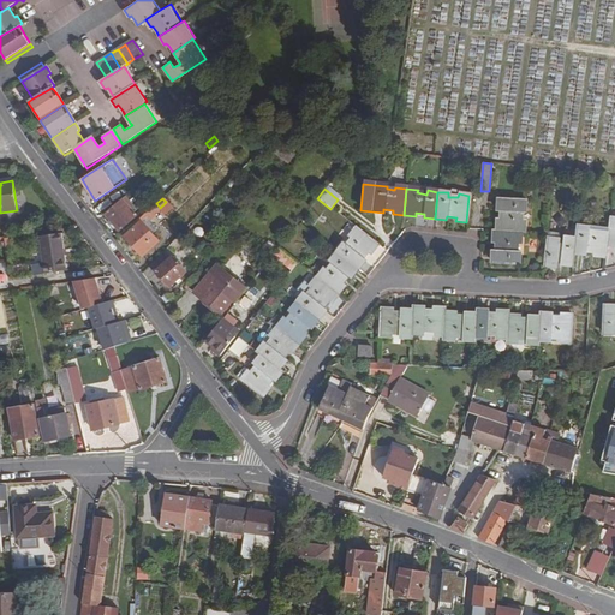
[(119,199),(105,214),(120,231),(135,216),(119,199)]
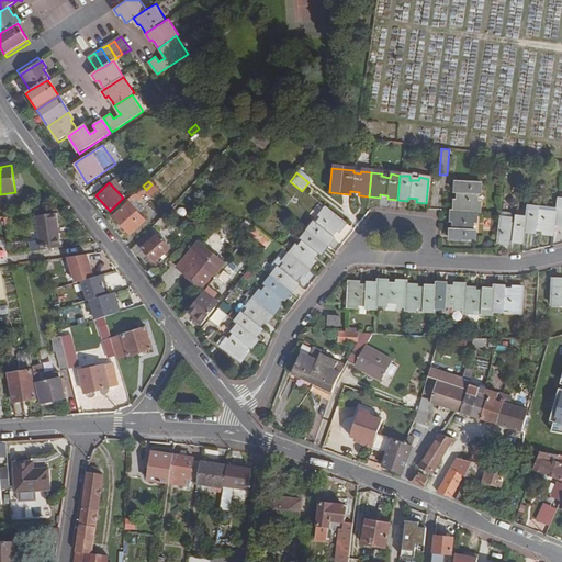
[(152,184),(146,190),(152,194),(156,189),(152,184)]
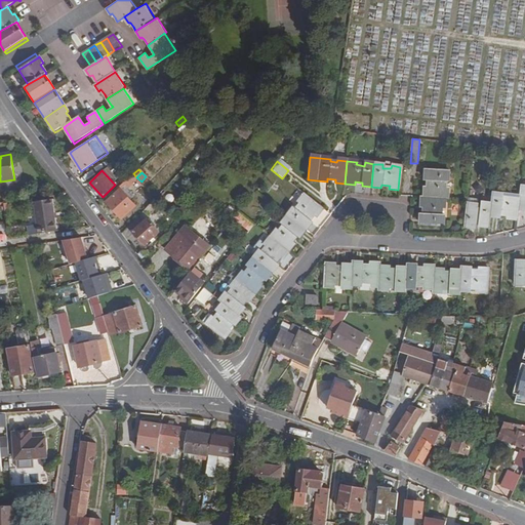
[(422,190),(421,199),(442,201),(445,201),(446,192),(443,191),(444,184),(446,184),(447,174),(425,172),(422,182),(426,182),(425,190),(422,190)]
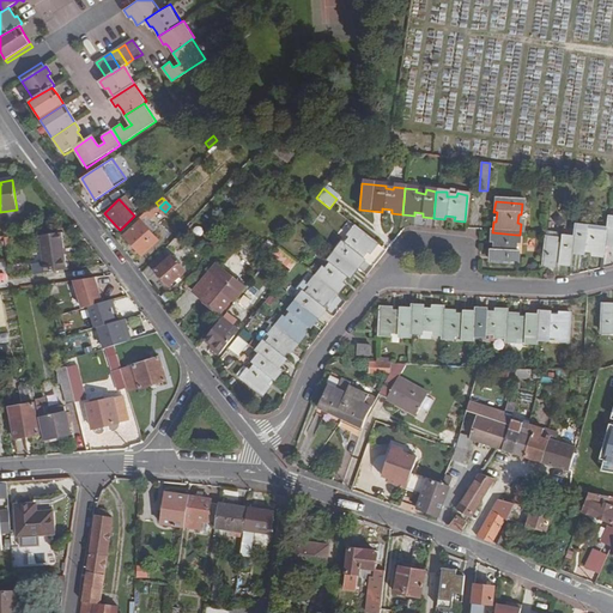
[(146,212),(150,217),(159,207),(156,202),(146,212)]
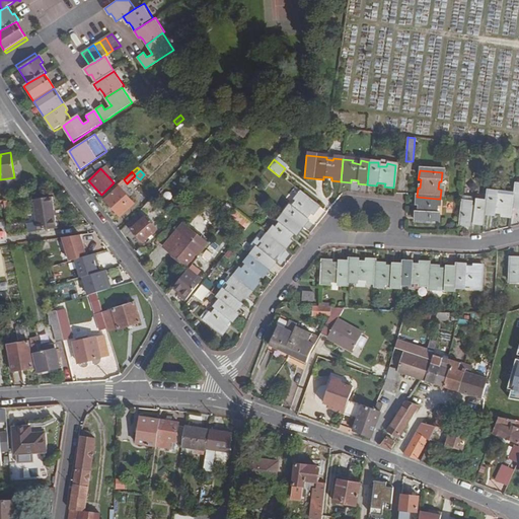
[(119,188),(104,201),(119,216),(133,203),(121,190),(119,188)]
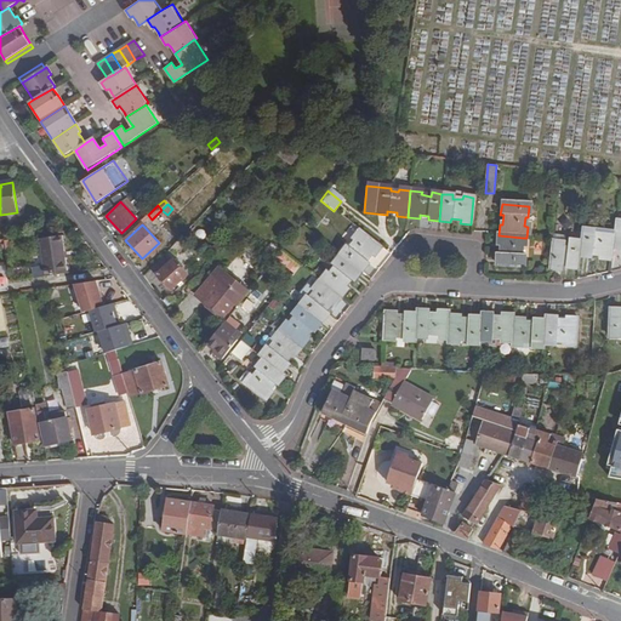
[(339,257),(359,273),(366,263),(364,261),(370,255),(372,256),(380,248),(359,231),(352,240),(354,243),(348,250),(346,248),(339,257)]
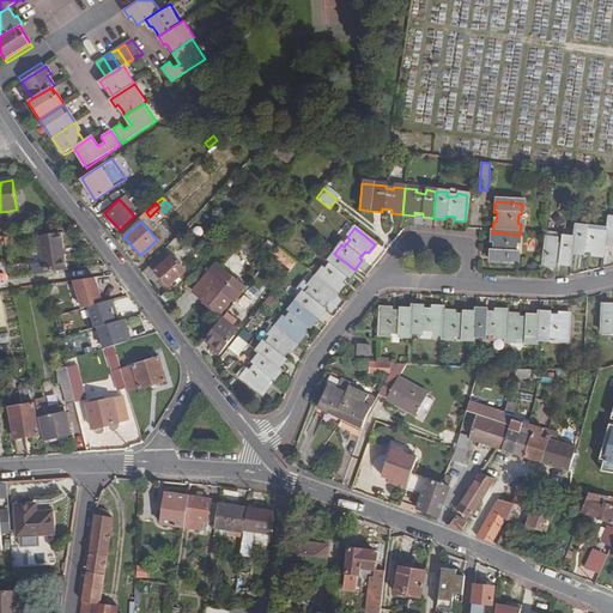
[(571,243),(570,256),(581,258),(582,255),(590,255),(590,259),(604,260),(605,248),(606,234),(594,231),(594,235),(584,235),(584,231),(574,230),(571,243)]
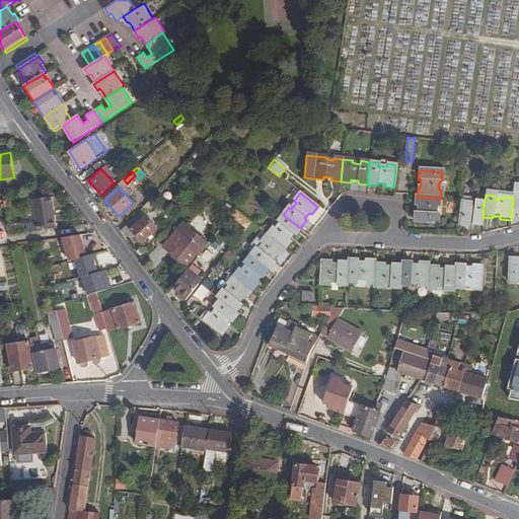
[(414,214),(413,223),(435,226),(435,216),(432,215),(433,209),(436,208),(437,199),(417,197),(415,197),(414,206),(417,207),(416,214),(414,214)]
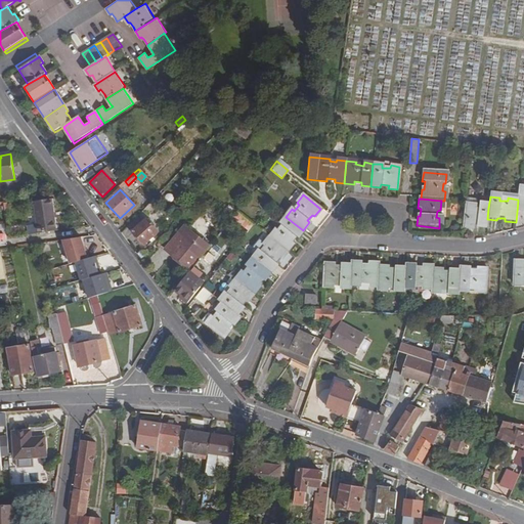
[(41,234),(58,231),(53,201),(36,203),(41,234)]
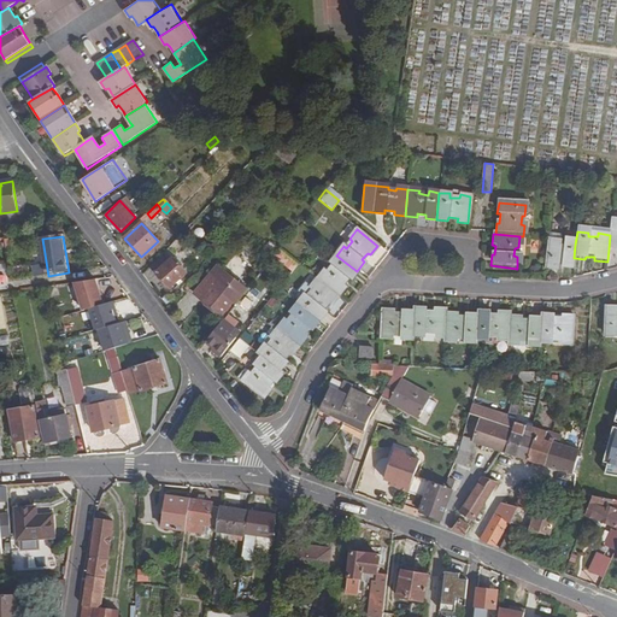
[(176,257),(186,245),(178,239),(169,251),(176,257)]
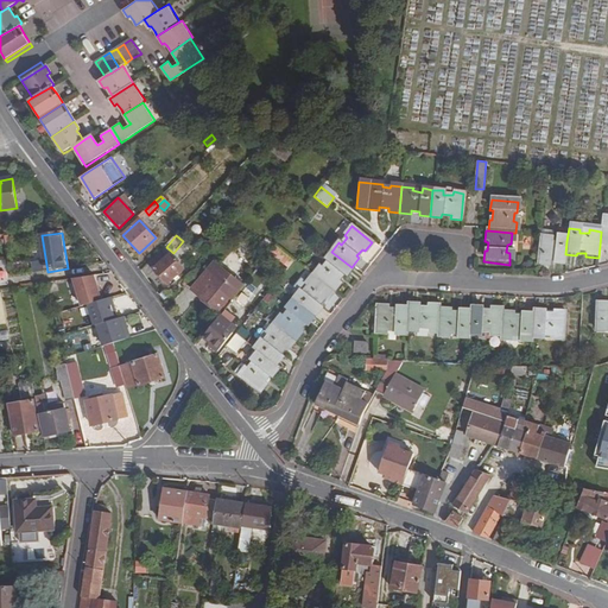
[(538,241),(536,266),(546,267),(548,263),(552,264),(552,266),(564,267),(565,254),(567,241),(556,239),(555,248),(549,247),(550,242),(538,241)]
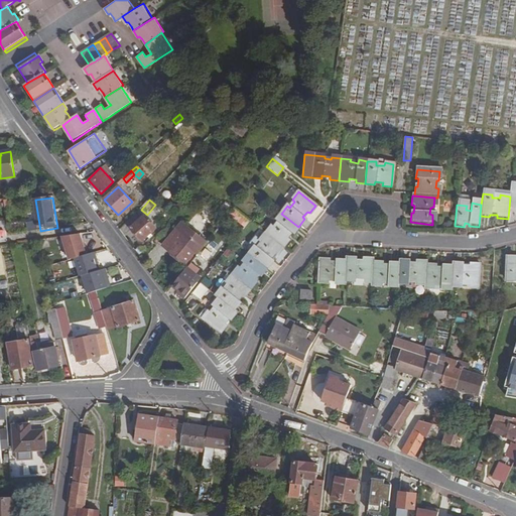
[(137,221),(129,229),(142,241),(155,226),(143,214),(137,221)]
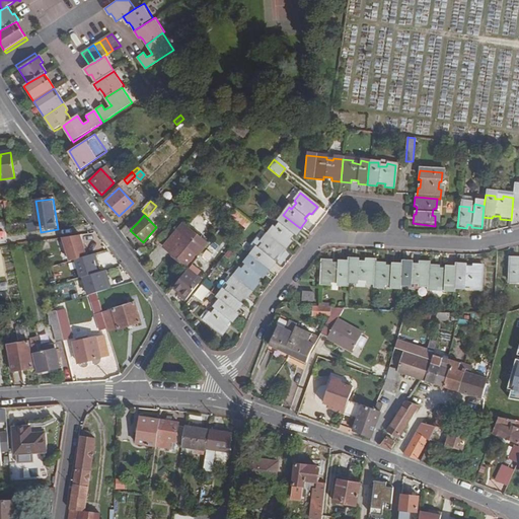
[(267,235),(284,249),(290,242),(288,239),(292,234),(294,236),(300,228),(283,215),(277,222),(279,224),(275,229),(273,227),(267,235)]
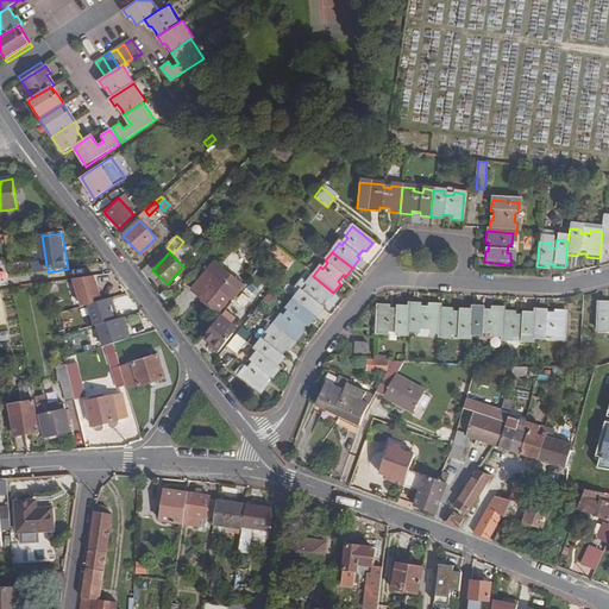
[(162,261),(156,255),(146,264),(152,270),(162,261)]
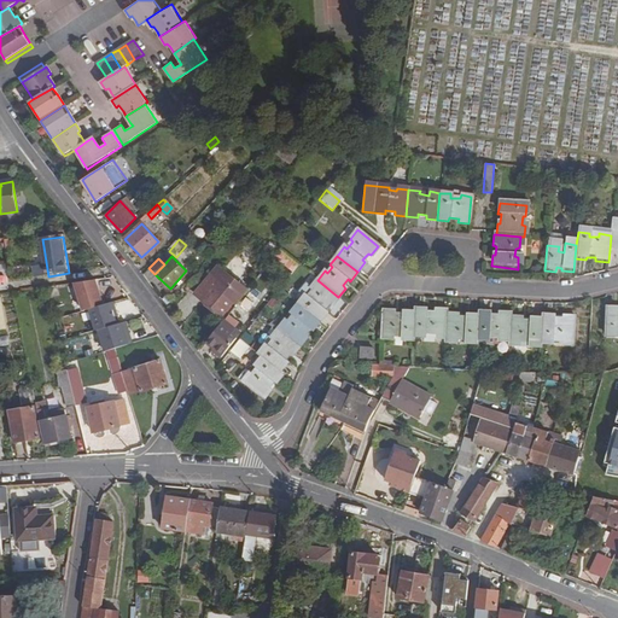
[(194,295),(203,301),(219,281),(226,273),(217,267),(211,274),(194,295)]
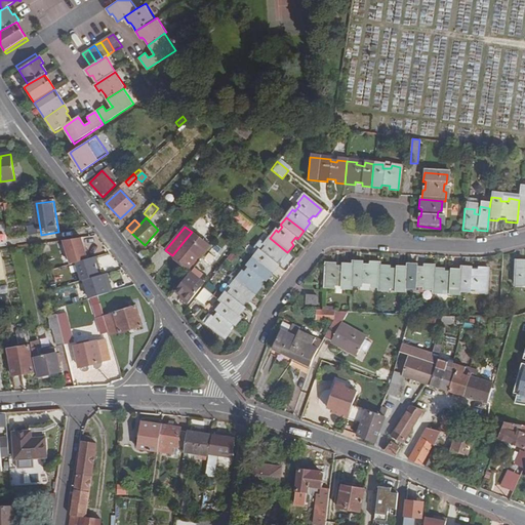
[(179,261),(189,269),(197,257),(200,259),(207,250),(210,246),(192,232),(186,239),(172,255),(178,261),(179,261)]
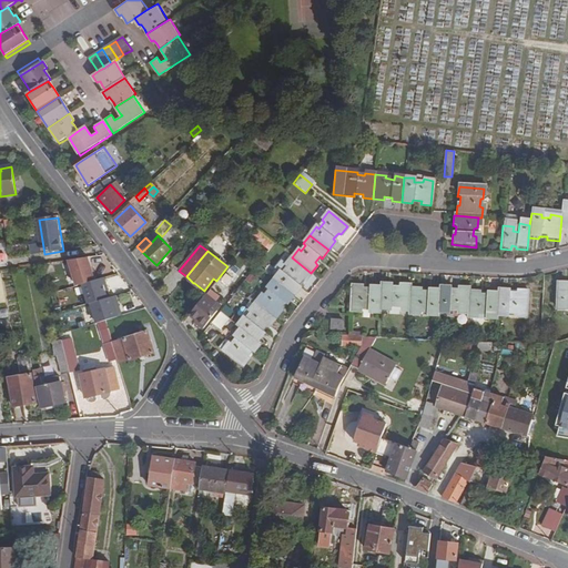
[(274,280),(293,296),(311,273),(292,257),(285,265),(284,265),(279,271),(280,272),(274,280)]
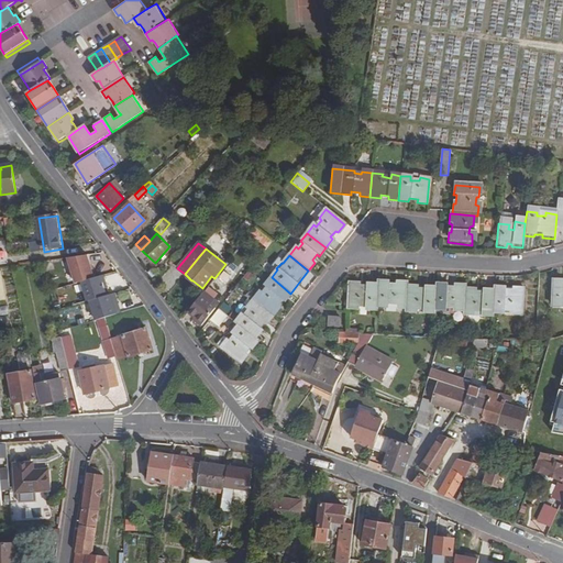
[(81,284),(94,279),(87,257),(66,260),(74,286),(81,284)]
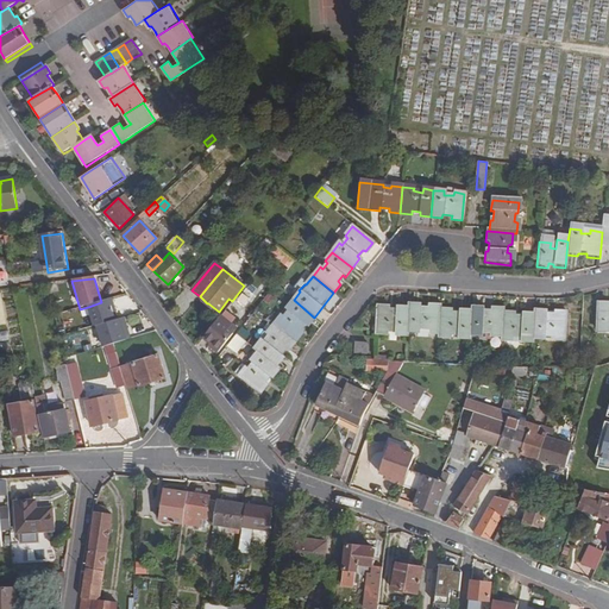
[(118,320),(112,300),(101,302),(88,307),(94,327),(96,327),(118,320)]
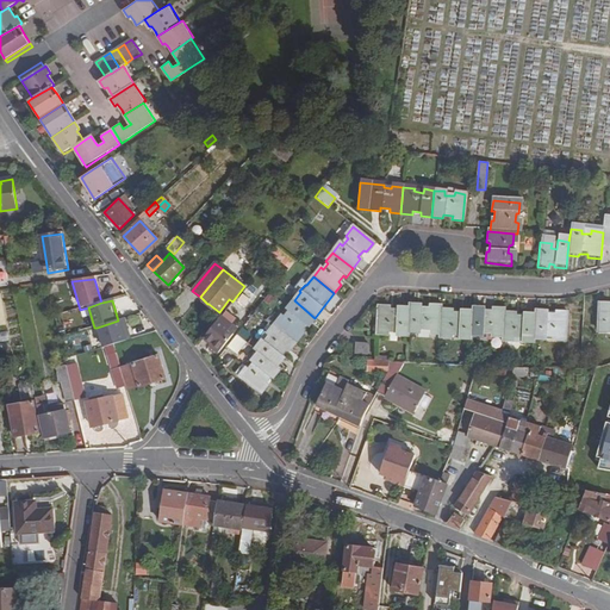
[(274,325),(296,343),(302,334),(299,331),(305,324),(307,327),(315,318),(294,300),(287,310),(290,312),(284,319),(281,317),(274,325)]
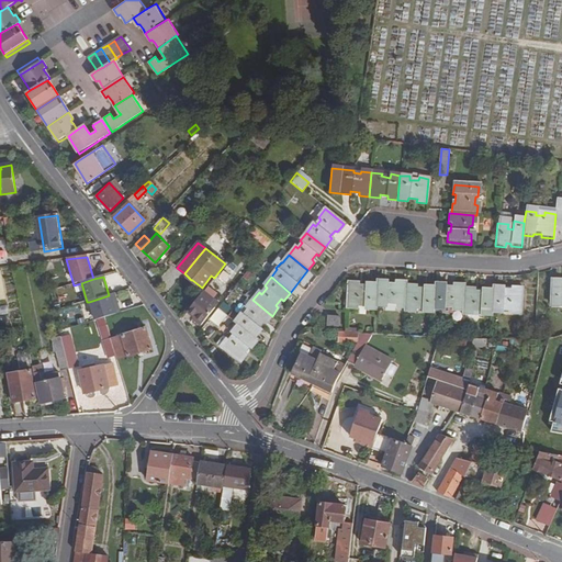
[(550,278),(549,303),(559,304),(559,301),(561,300),(561,281),(560,282),(560,279),(550,278)]
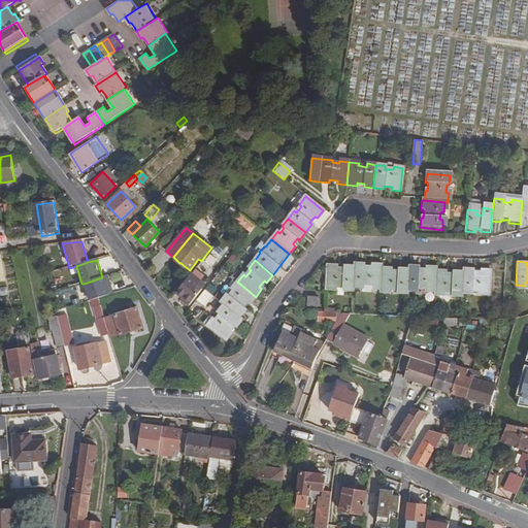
[(353,266),(352,286),(361,287),(362,285),(369,285),(369,288),(378,288),(381,268),(381,265),(370,264),(370,267),(363,266),(363,264),(354,263),(353,266)]
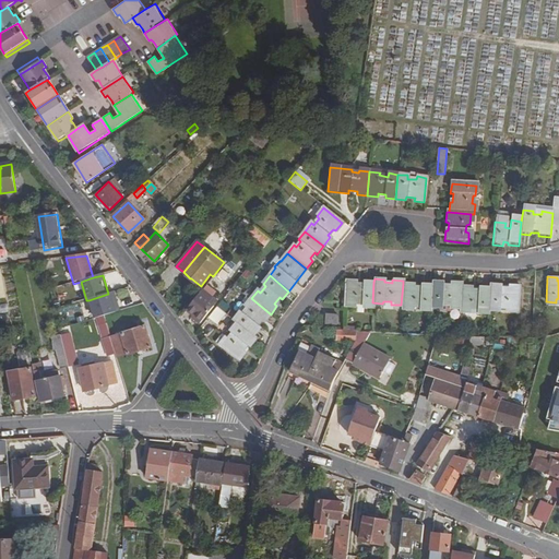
[(345,280),(343,305),(353,306),(354,302),(361,304),(361,306),(371,306),(372,302),(373,282),(364,282),(363,285),(355,283),(355,281),(345,280)]
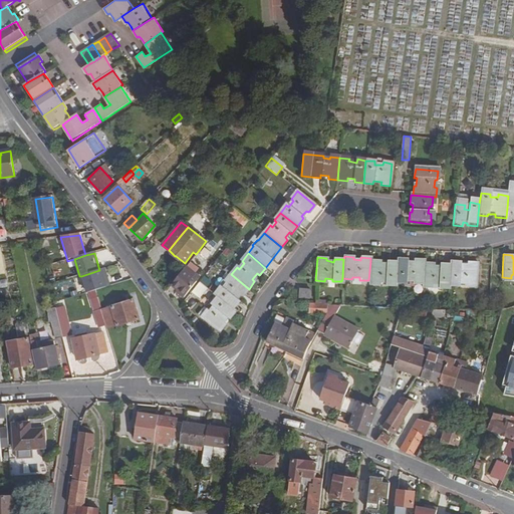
[(397,262),(396,282),(405,283),(406,280),(413,281),(413,283),(423,284),(424,264),(424,261),(415,261),(414,264),(407,263),(407,260),(398,260),(397,262)]
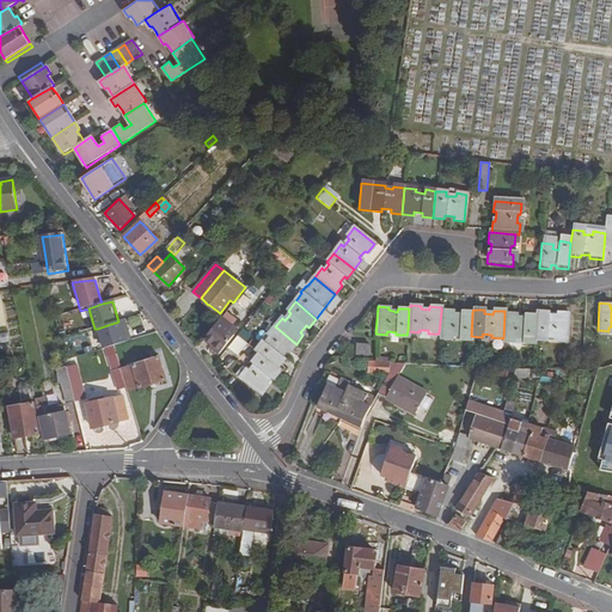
[(439,334),(439,337),(451,338),(451,335),(460,336),(459,338),(471,340),(471,336),(472,312),(461,312),(461,316),(452,314),(453,311),(441,311),(439,334)]
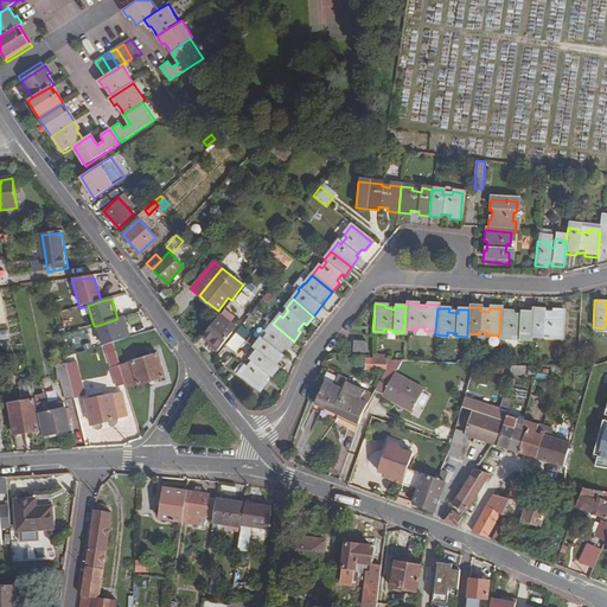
[(531,314),(530,337),(541,338),(542,334),(550,336),(550,338),(561,339),(562,313),(551,312),(551,315),(542,314),(542,312),(531,311),(531,314)]
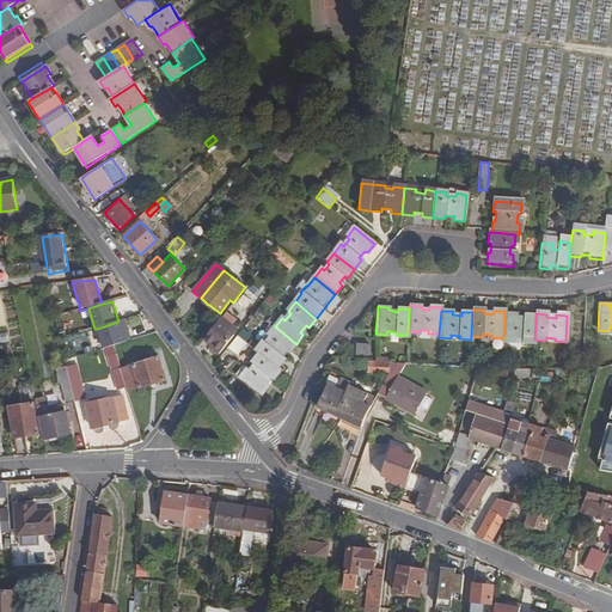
[(503,338),(503,341),(514,342),(514,340),(522,340),(522,343),(534,343),(534,340),(536,317),(525,317),(524,320),(514,319),(515,316),(505,314),(503,338)]
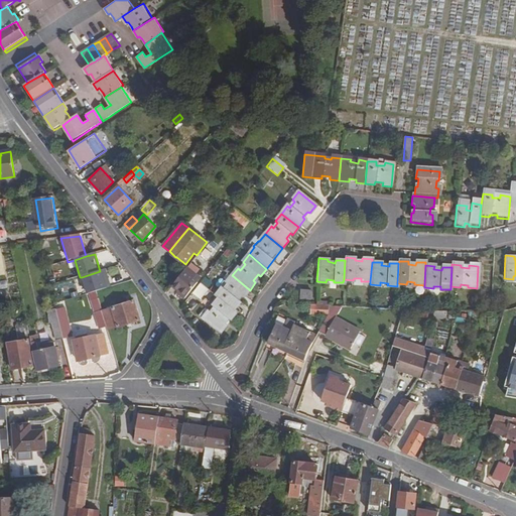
[(183,298),(201,276),(186,266),(172,285),(178,289),(176,292),(183,298)]
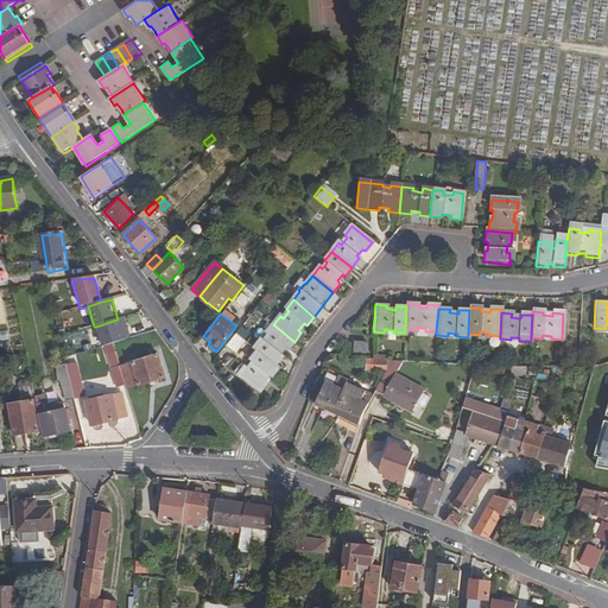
[(236,325),(240,328),(246,320),(241,316),(235,324),(236,325)]
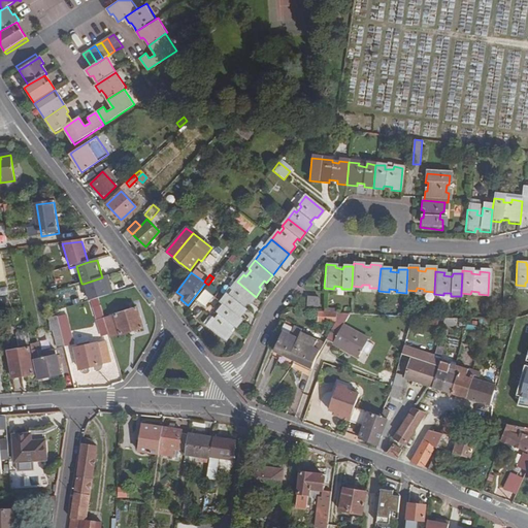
[(112,294),(107,276),(102,277),(84,284),(89,302),(112,294)]
